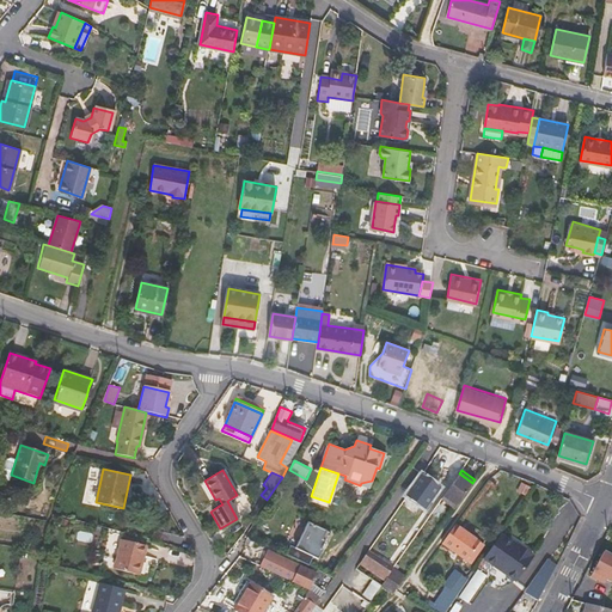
[(472,483),(459,473),(442,497),(456,507),(472,483)]
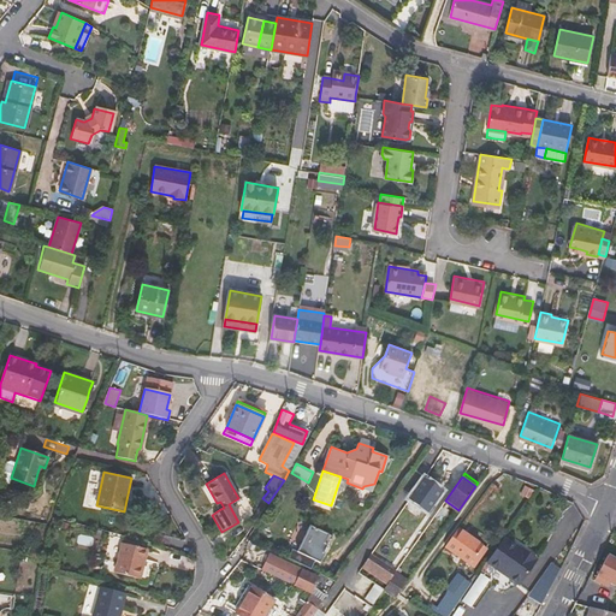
[(440,492),(424,479),(409,498),(427,511),(440,492)]
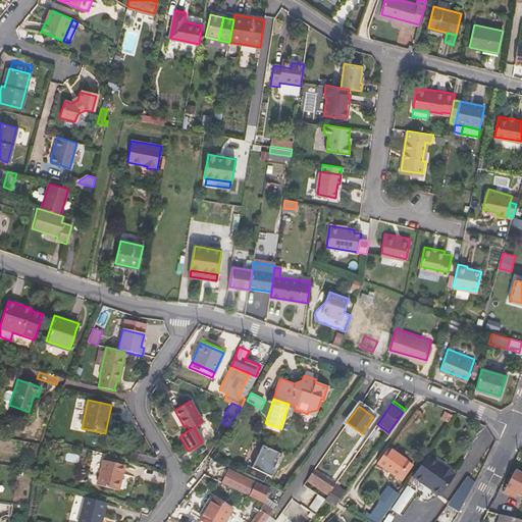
[(207,422),(198,426),(204,438),(213,433),(207,422)]
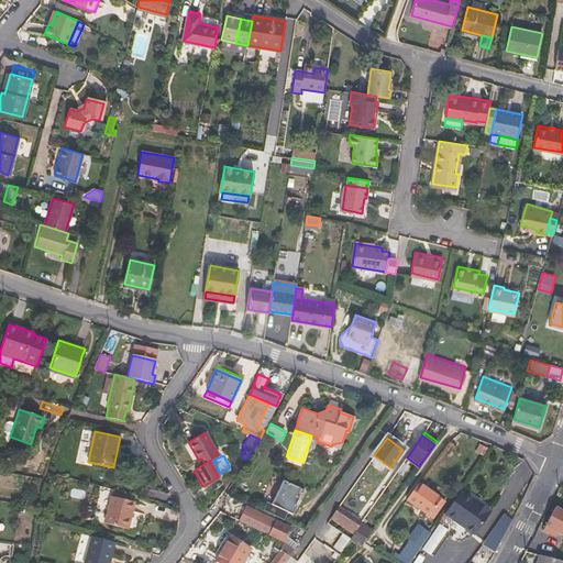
[(407,457),(405,460),(417,468),(419,466),(407,457)]
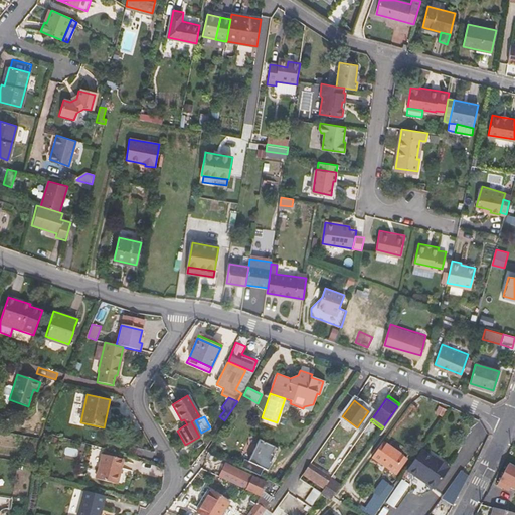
[(218,421),(205,443),(207,445),(211,441),(222,424),(218,421)]
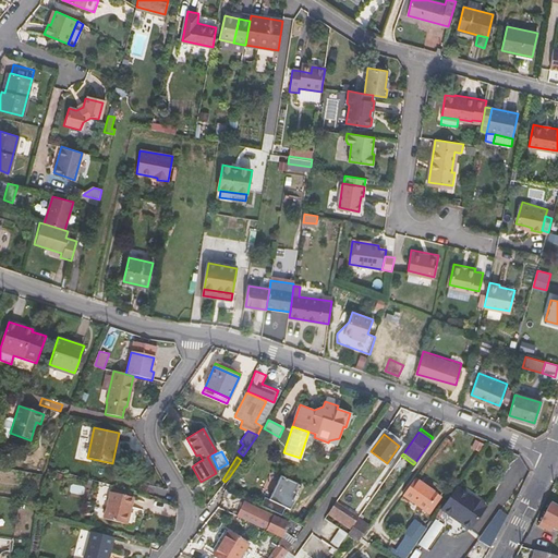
[(298,485),(280,476),(269,500),(265,498),(261,507),(282,517),(286,508),(290,510),(294,502),(293,501),(296,494),(294,493),(298,485)]
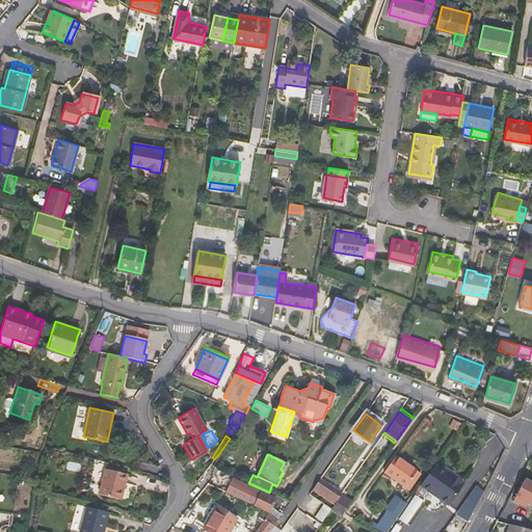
[(395,456),(383,473),(404,487),(416,471),(395,456)]
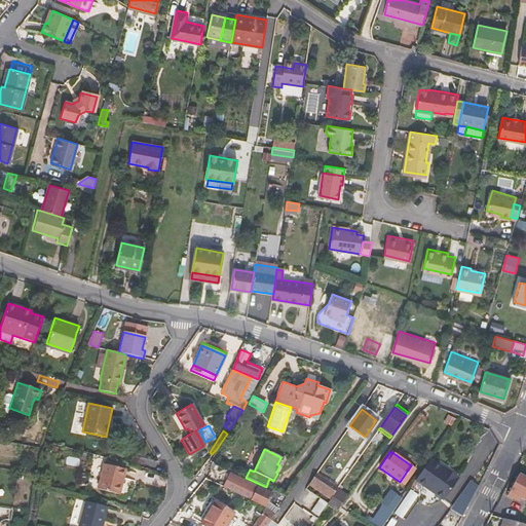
[(129,463),(138,465),(140,457),(132,455),(129,463)]
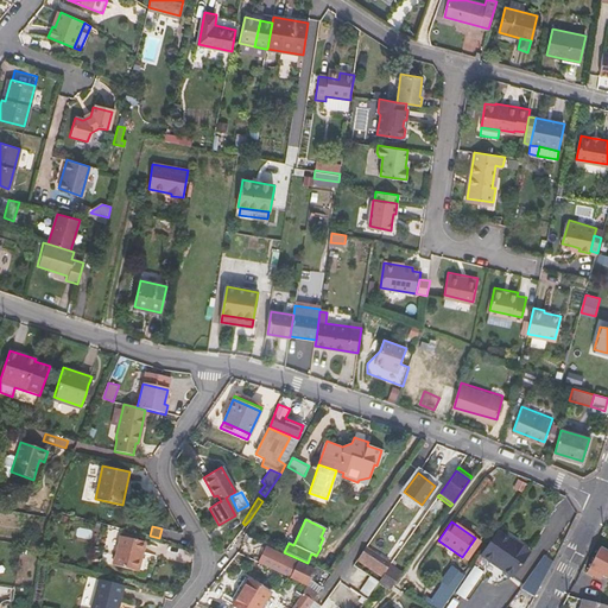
[(511,539),(496,530),(483,549),(496,559),(511,539)]
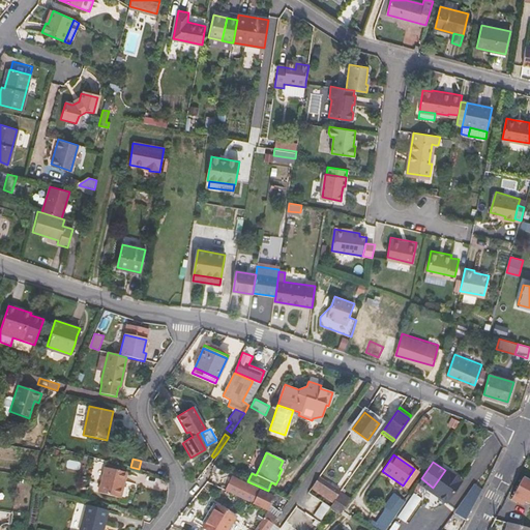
[(344,466),(337,475),(347,481),(353,472),(344,466)]
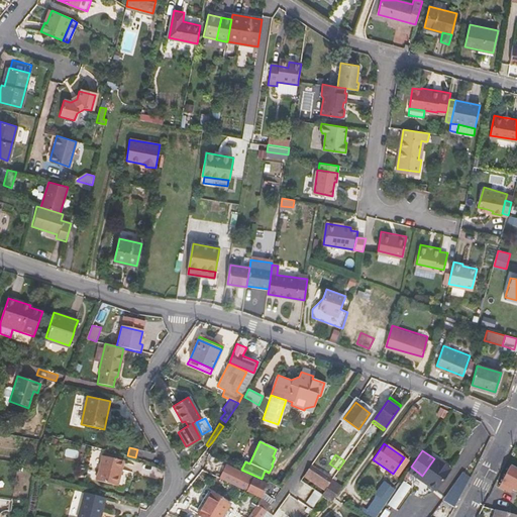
[(117,486),(123,460),(103,455),(96,481),(117,486)]
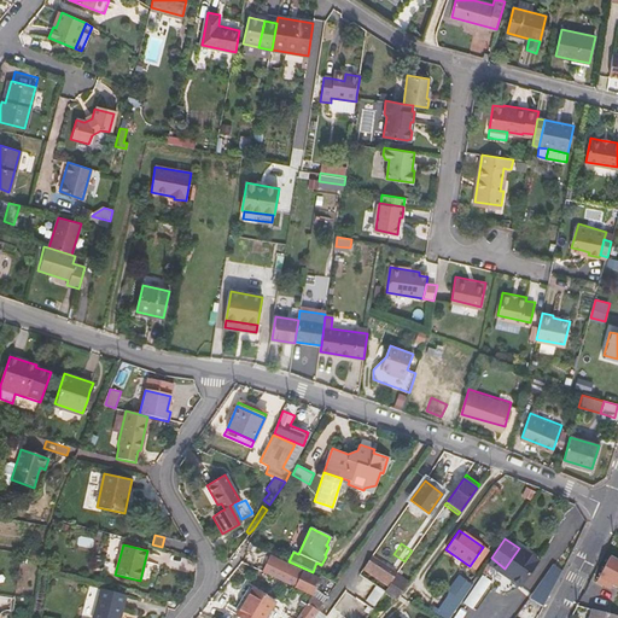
[(520,586),(537,561),(519,548),(505,569),(501,573),(520,586)]
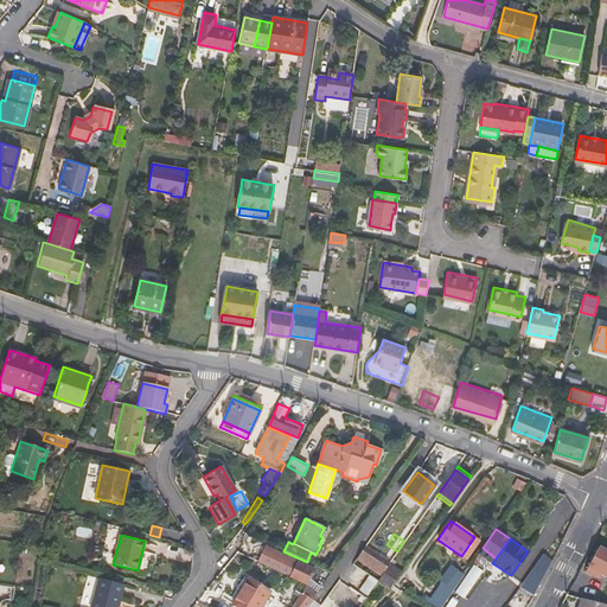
[(519,585),(531,592),(557,551),(548,544),(519,585)]
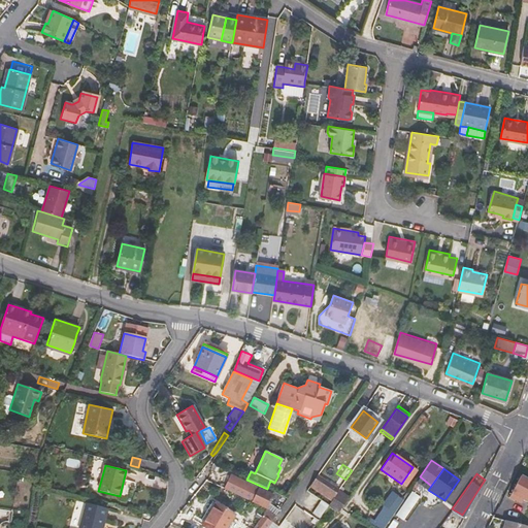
[(527,502),(527,479),(521,475),(509,497),(518,501),(519,498),(523,500),(527,502)]
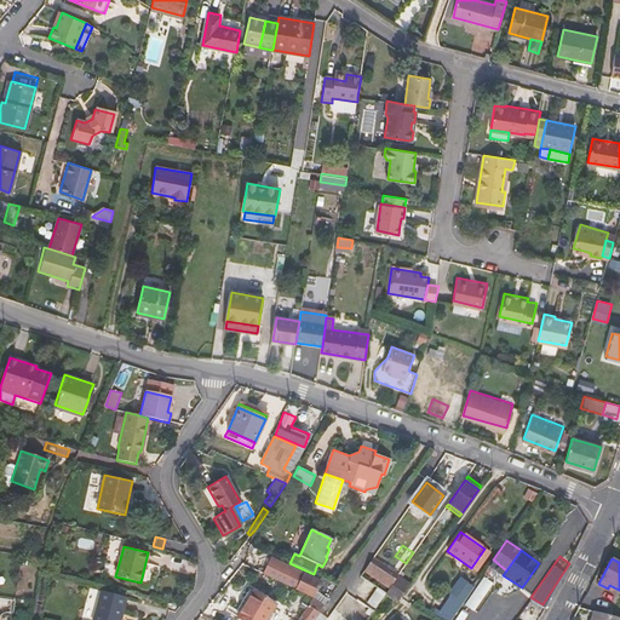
[(493,560),(489,566),(503,575),(506,570),(493,560)]
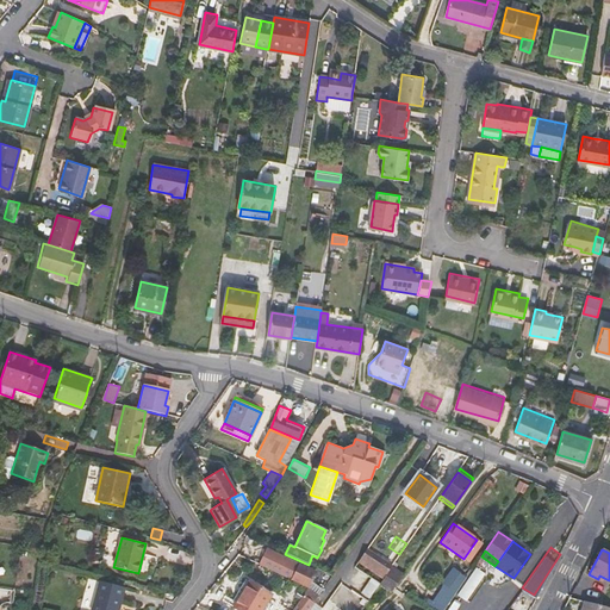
[(360,553),(355,560),(383,578),(385,574),(388,571),(360,553)]
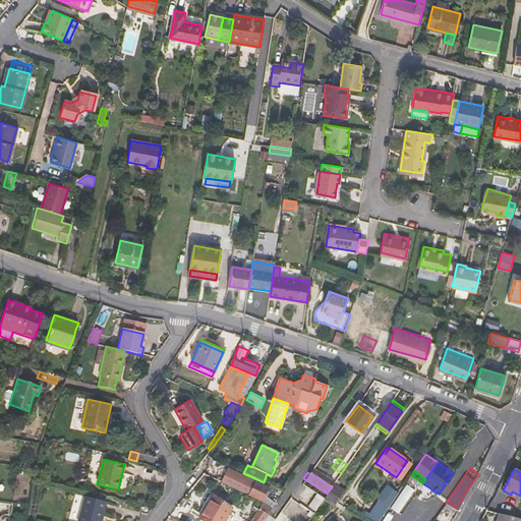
[(232,477),(229,484),(264,501),(268,490),(246,480),(244,483),(232,477)]
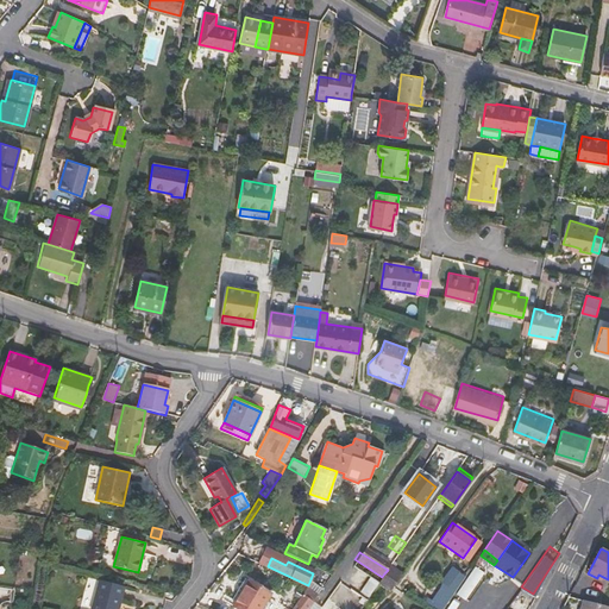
[(397,583),(403,575),(390,565),(388,570),(384,573),(397,583)]
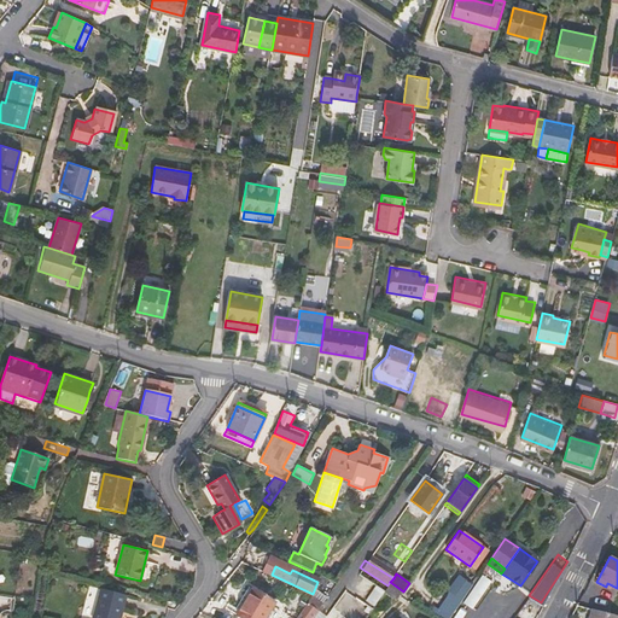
[(458,576),(448,589),(455,595),(465,581),(458,576)]
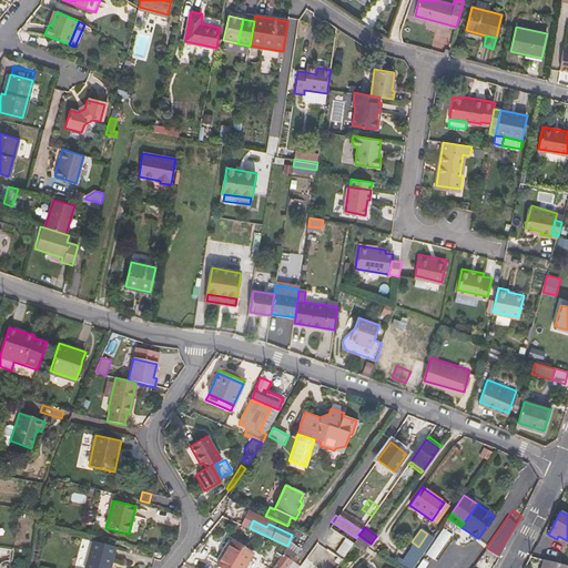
[(443,529),(427,554),(435,559),(452,535),(443,529)]
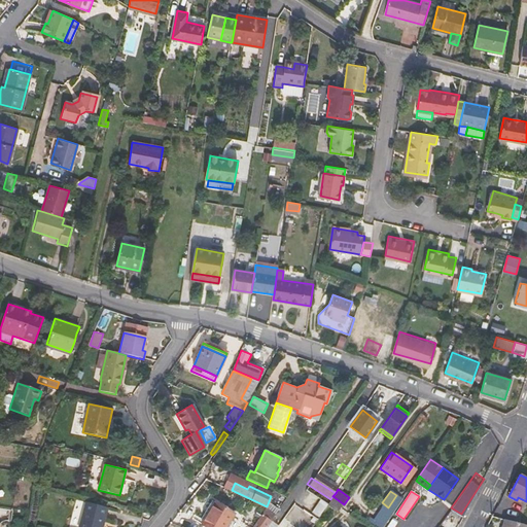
[(332,496),(330,499),(327,504),(338,512),(344,504),(332,496)]
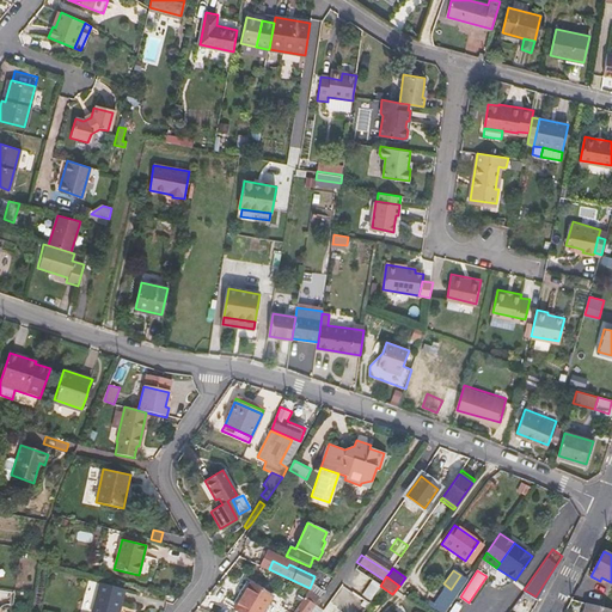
[(117,611),(124,589),(99,582),(91,611),(117,611)]
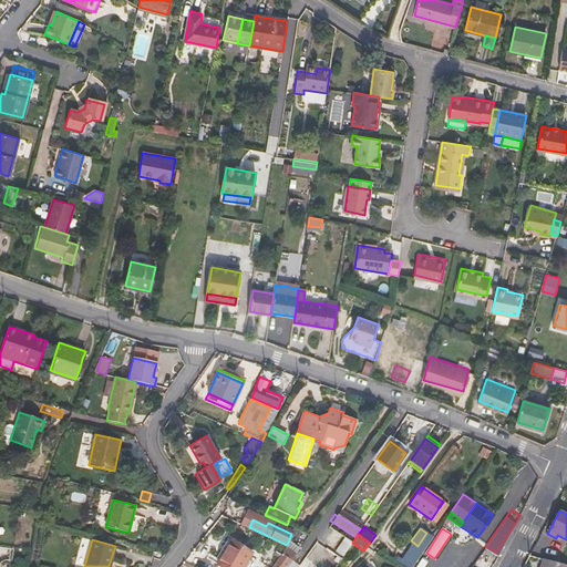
[(229,539),(214,564),(218,566),(234,542),(229,539)]
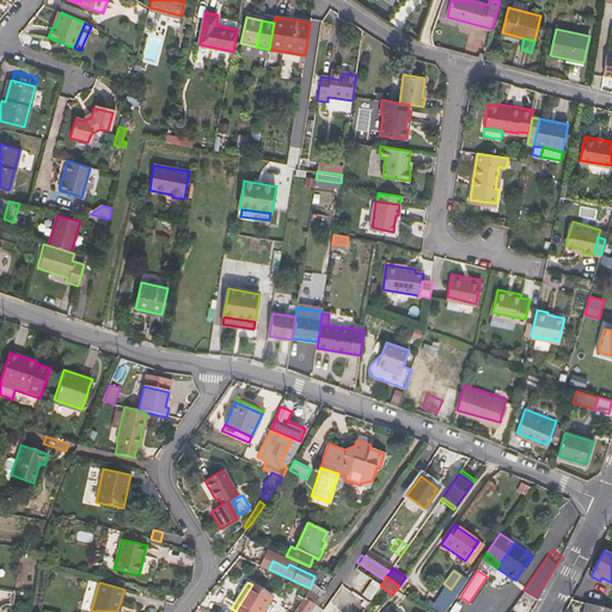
[(237,611),(262,611),(271,597),(252,585),(236,611),(237,611)]
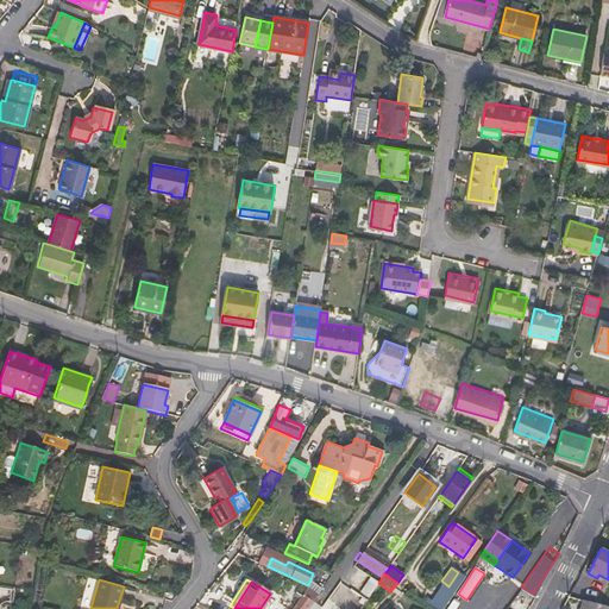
[(378,583),(370,596),(381,604),(390,591),(378,583)]
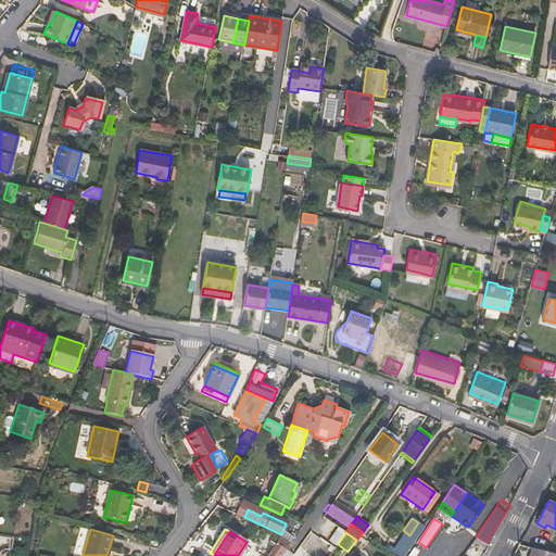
[(393,550),(403,555),(404,555),(414,543),(403,535),(393,550)]
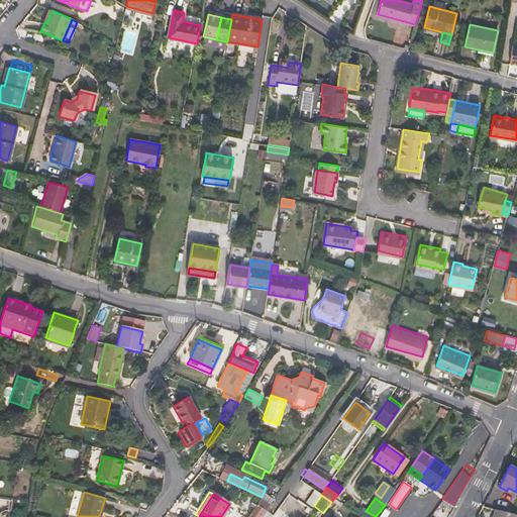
[(263,516),(267,512),(256,505),(247,516),(263,516)]
